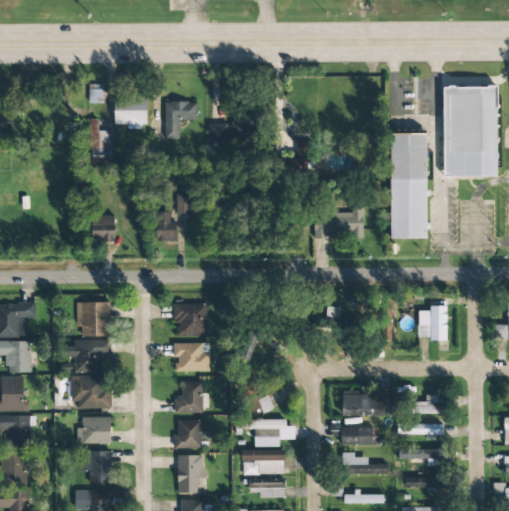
[(105,103),(106,84),(91,83),(91,102),(105,103)]
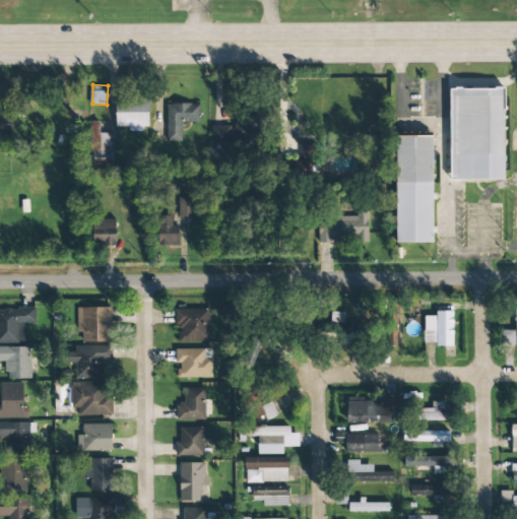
[(505,179),(505,87),(450,87),(450,179),(505,179)]
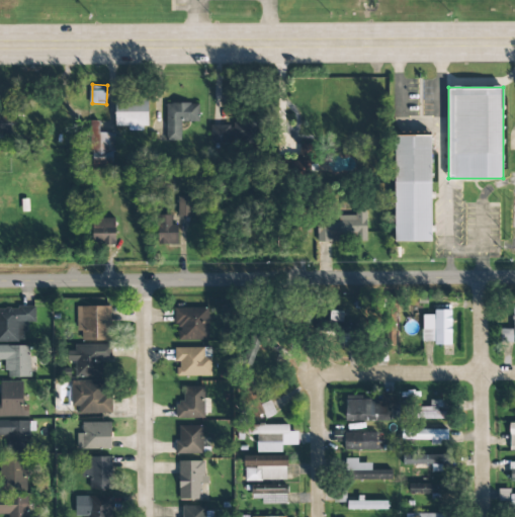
[(118,125),(132,125),(132,128),(151,128),(150,98),(117,99),(118,125)]
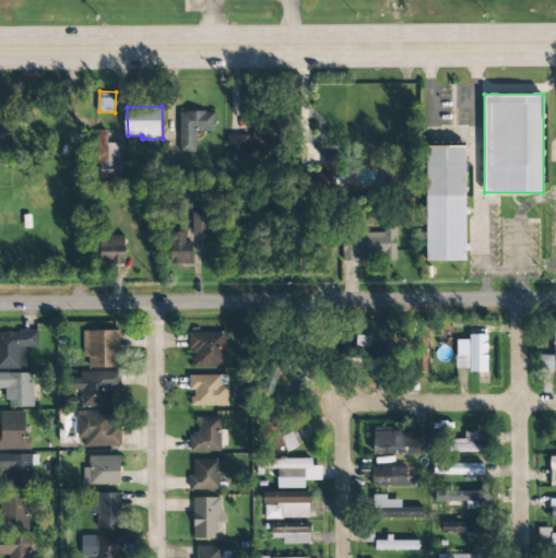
[(199,130),(217,131),(217,111),(182,110),(181,151),(198,151),(199,130)]
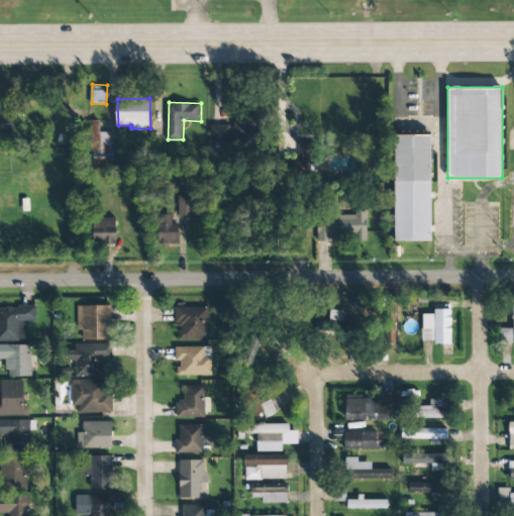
[(0,133),(13,133),(13,111),(0,110),(0,133)]
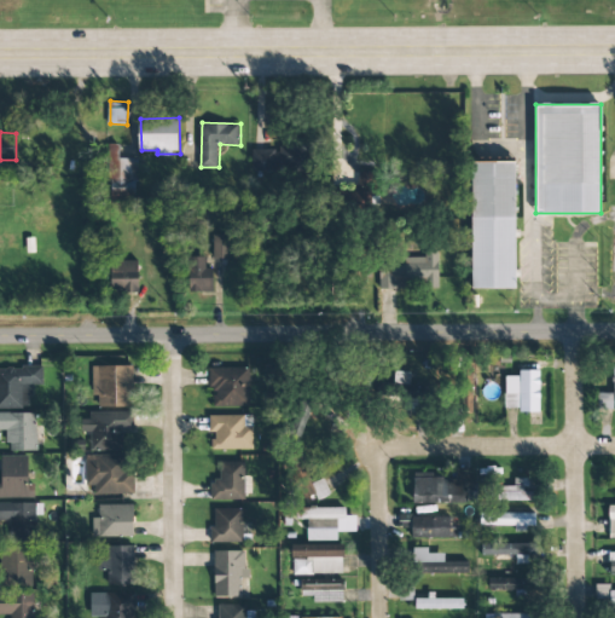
[(139,200),(139,159),(122,157),(122,144),(112,143),(111,200),(139,200)]
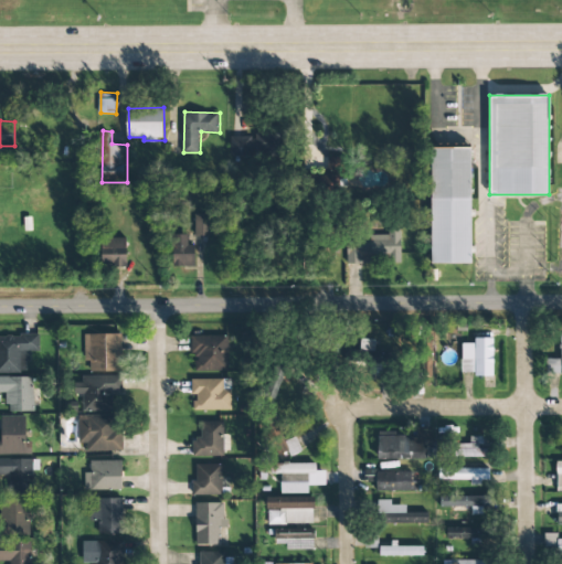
[(233,134),(233,155),(285,155),(285,134),(233,134)]
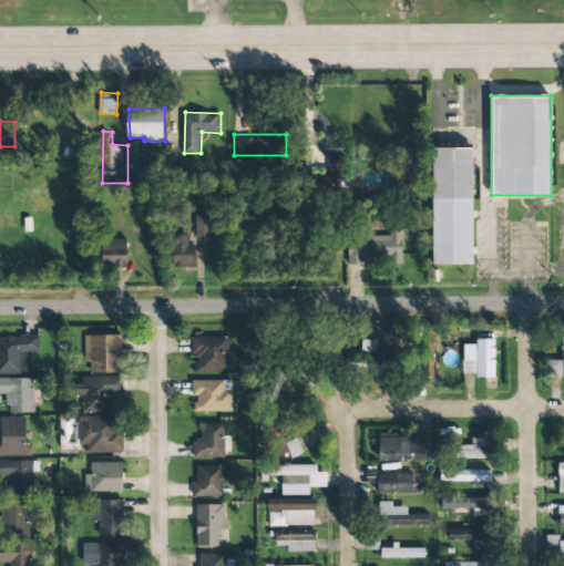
[(432,264),(471,264),(471,146),(432,146),(432,264)]
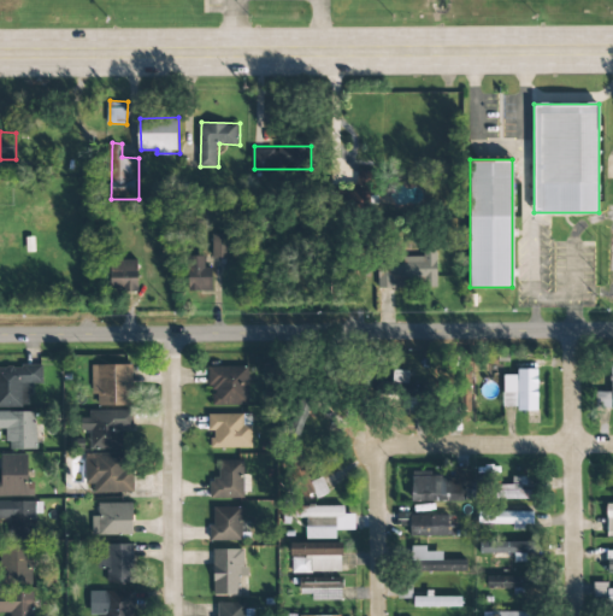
[(364,189),(379,188),(378,170),(363,171),(364,189)]
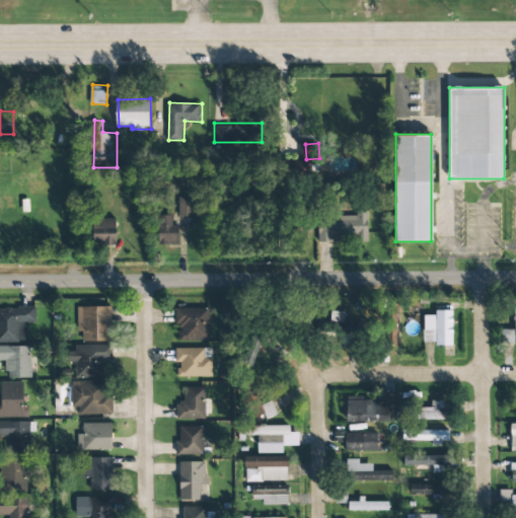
[(195,196),(180,197),(180,216),(195,216),(195,196)]
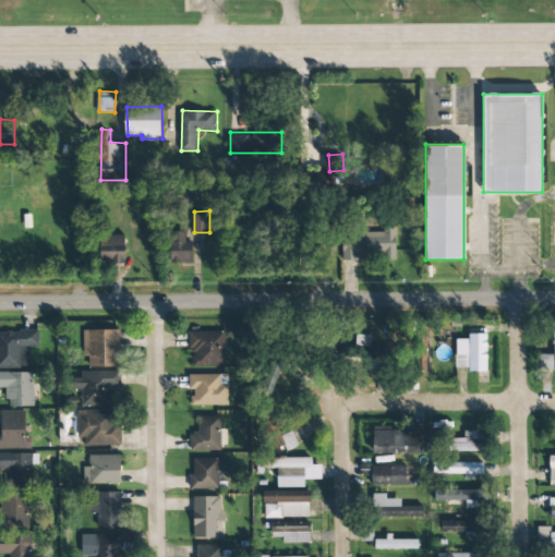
[(173,263),(194,262),(194,241),(188,241),(188,230),(172,231),(173,263)]
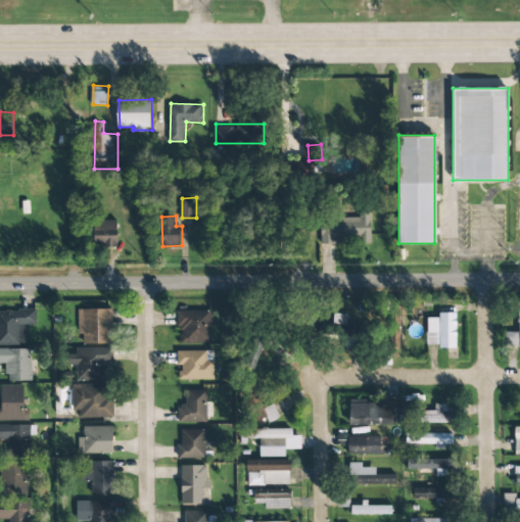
[(371,243),(371,216),(322,216),(322,243),(371,243)]
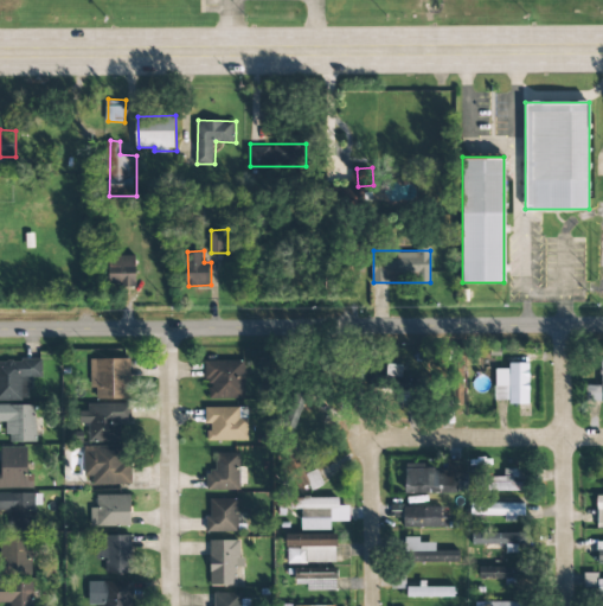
[(325,278),(340,278),(341,254),(326,253),(325,278)]
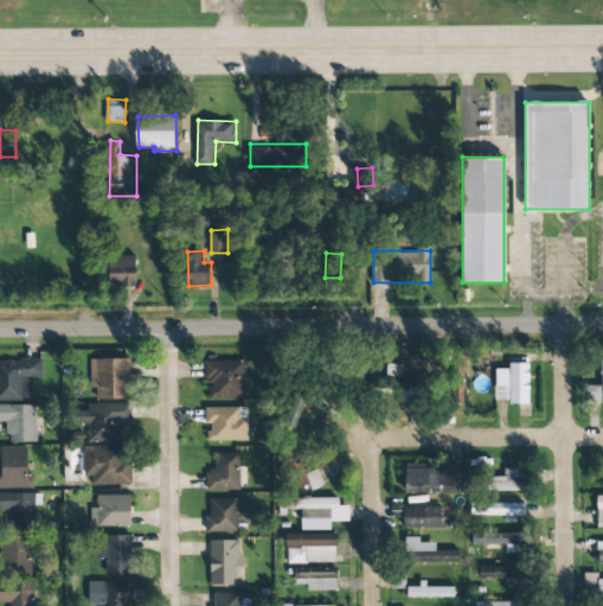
[(111,255),(111,286),(139,286),(138,255),(111,255)]
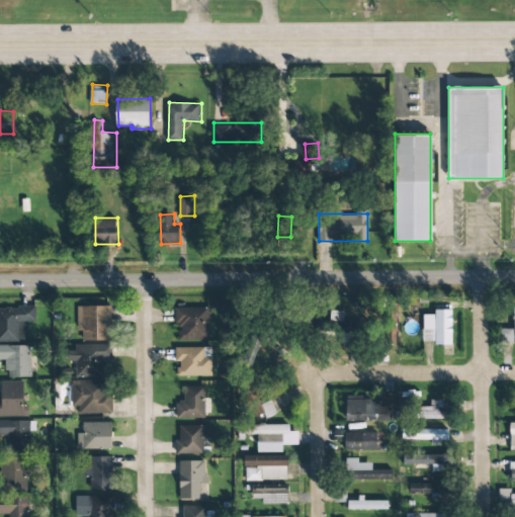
[(423,314),(423,343),(445,343),(445,304),(434,304),(434,314),(423,314)]
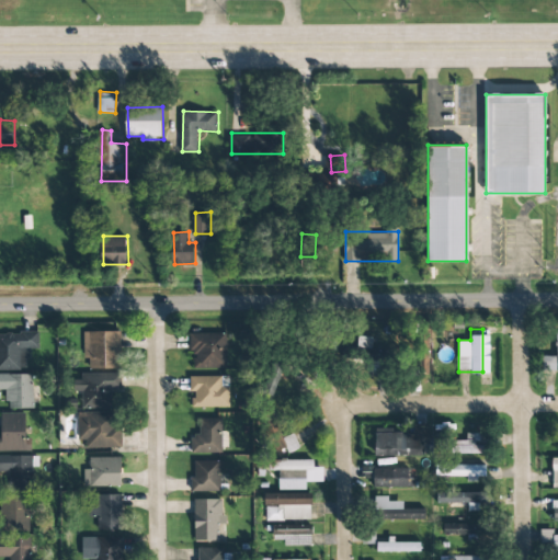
[(556,355),(542,355),(542,370),(557,370),(557,329),(556,329),(556,355)]
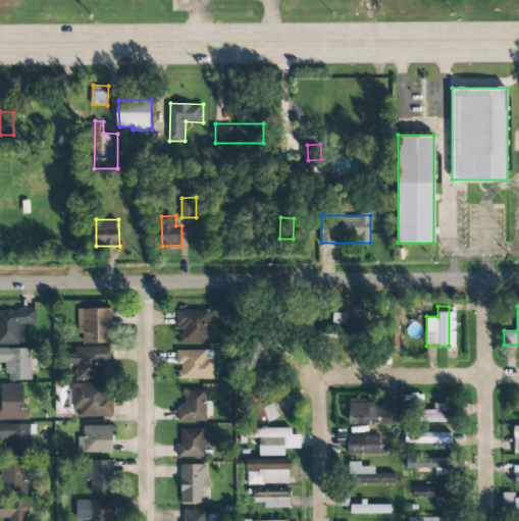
[(113,343),(113,308),(80,308),(81,333),(86,333),(86,343),(113,343)]
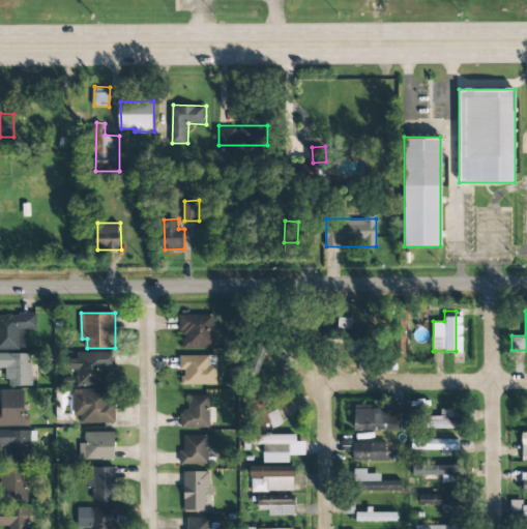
[(33,351),(27,351),(27,338),(30,338),(30,329),(38,329),(38,314),(0,314),(0,368),(8,368),(8,385),(33,385),(33,351)]
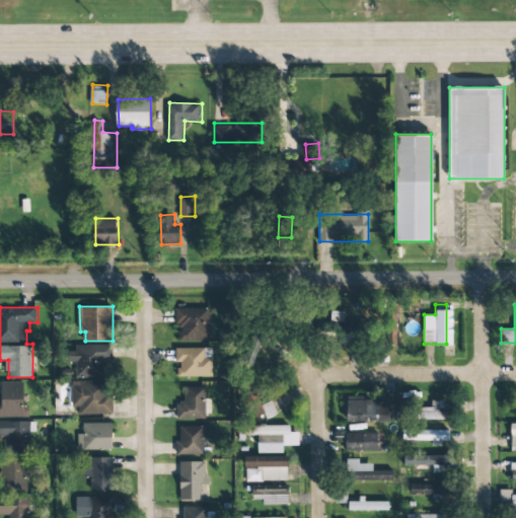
[(211,307),(177,308),(177,325),(180,325),(181,341),(212,340),(211,307)]
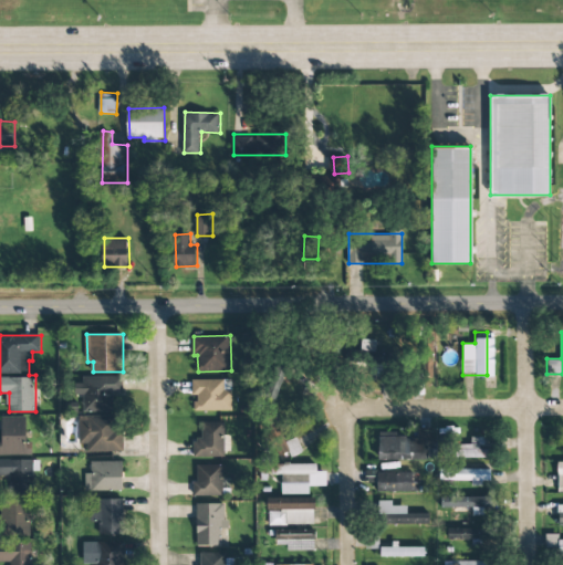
[(431,336),(420,336),(420,370),(431,370),(431,336)]
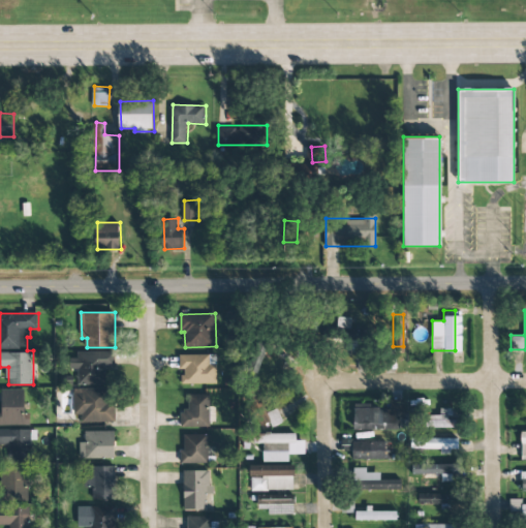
[(349,317),(336,317),(336,344),(365,344),(365,328),(349,328),(349,317)]
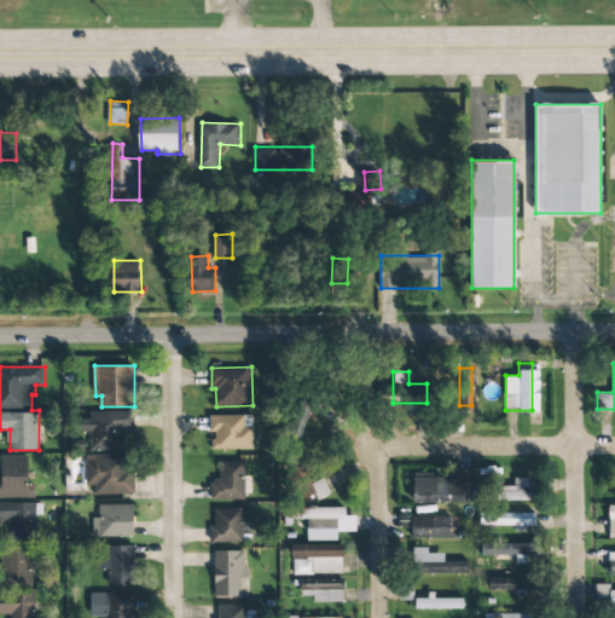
[(315,403),(305,398),(290,435),(301,440),(315,403)]
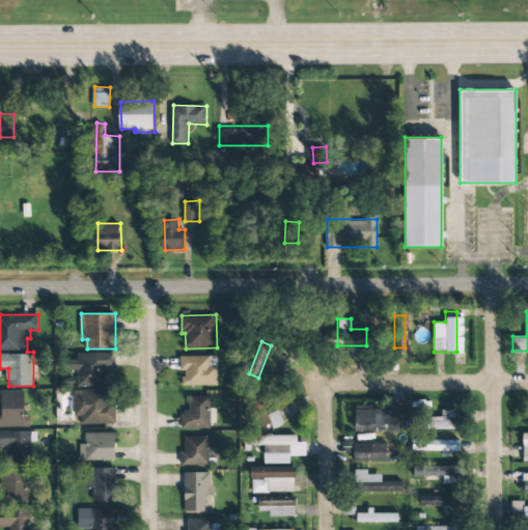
[(111,386),(112,353),(79,353),(79,359),(73,359),(73,369),(80,369),(80,386),(111,386)]
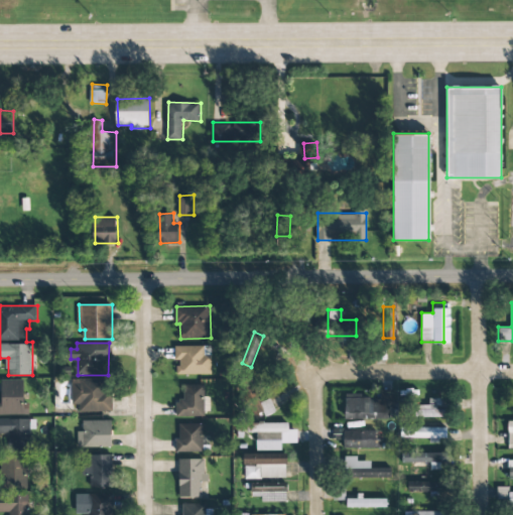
[(213,374),(213,346),(176,346),(176,360),(179,360),(179,374),(213,374)]
